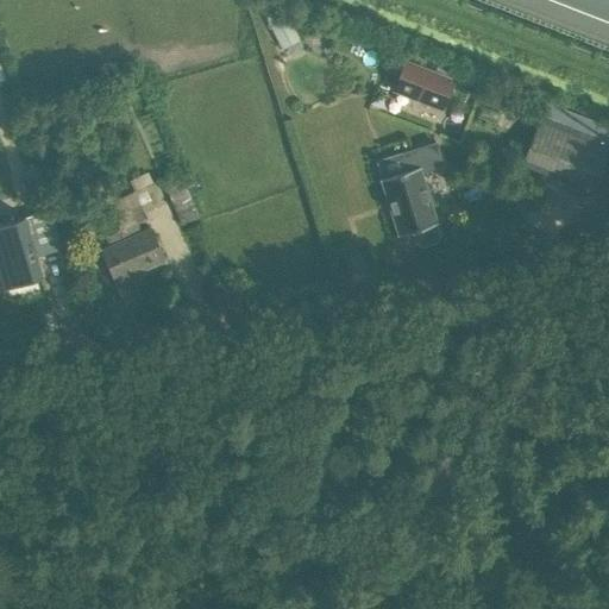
[(281,48),(299,38),(278,0),(269,0),(259,5),(281,48)]
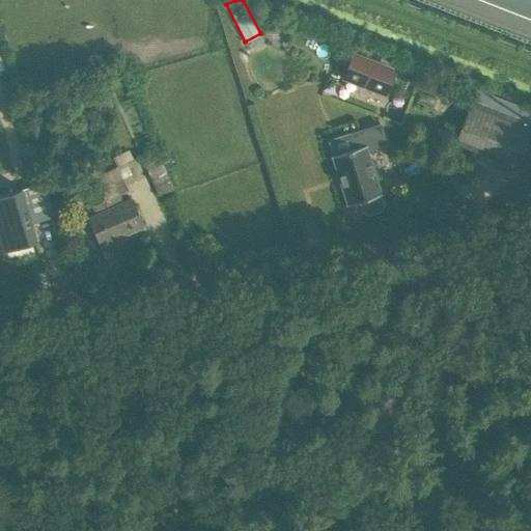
[(353,53),(343,78),(385,94),(394,70),(353,53)]
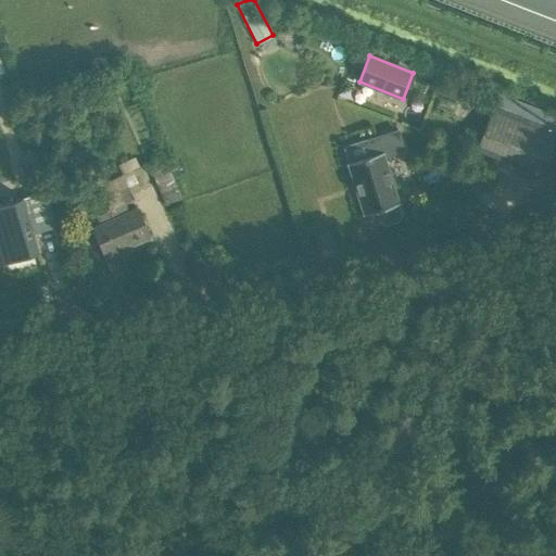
[(542,171),(555,136),(555,129),(493,105),(478,146),(542,171)]
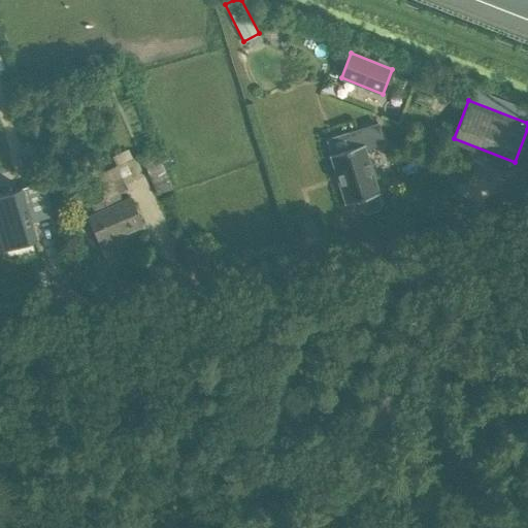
[(347,203),(359,199),(362,206),(368,210),(375,207),(378,201),(376,193),(378,193),(374,179),(376,179),(369,157),(367,157),(364,149),(386,141),(378,121),(349,130),(354,145),(330,154),(347,203)]
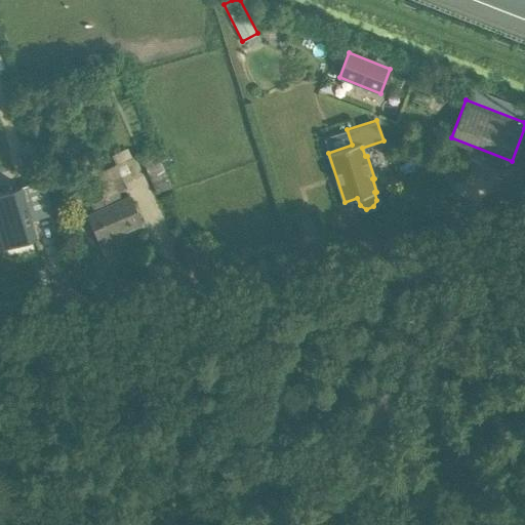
[(33,135),(18,139),(19,142),(19,140),(32,136),(38,156),(25,160),(33,190),(46,186),(52,207),(50,207),(50,208),(54,207),(33,135)]
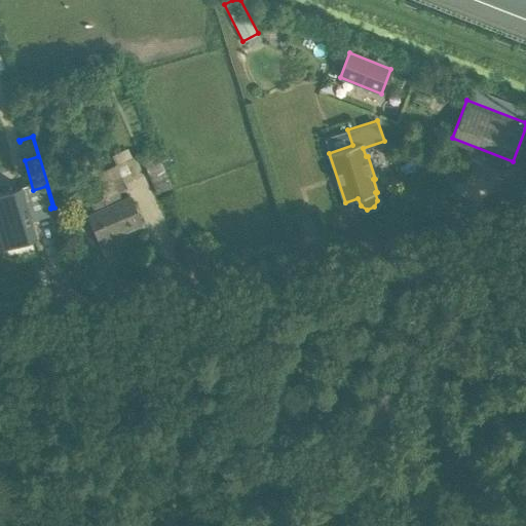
[(114,165),(132,157),(128,149),(110,157),(114,165)]
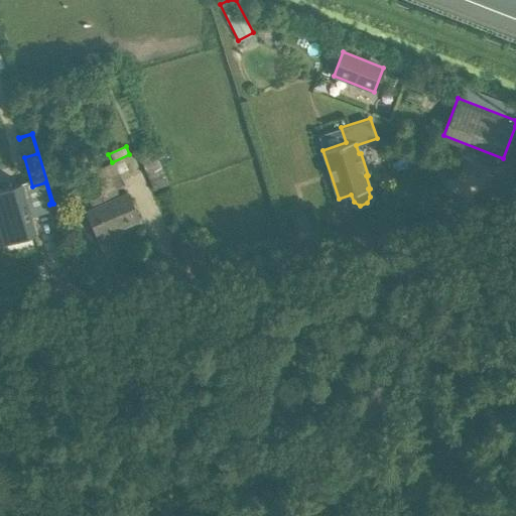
[(154,150),(139,157),(153,189),(167,182),(154,150)]
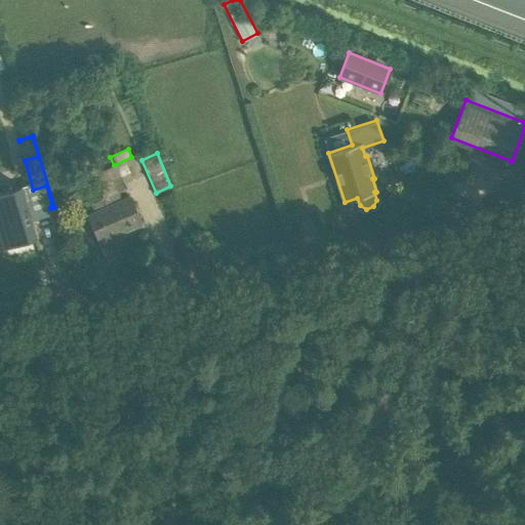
[(109,206),(106,198),(125,189),(115,165),(82,179),(95,211),(87,215),(99,243),(102,242),(107,249),(116,245),(115,237),(142,225),(129,197),(109,206)]
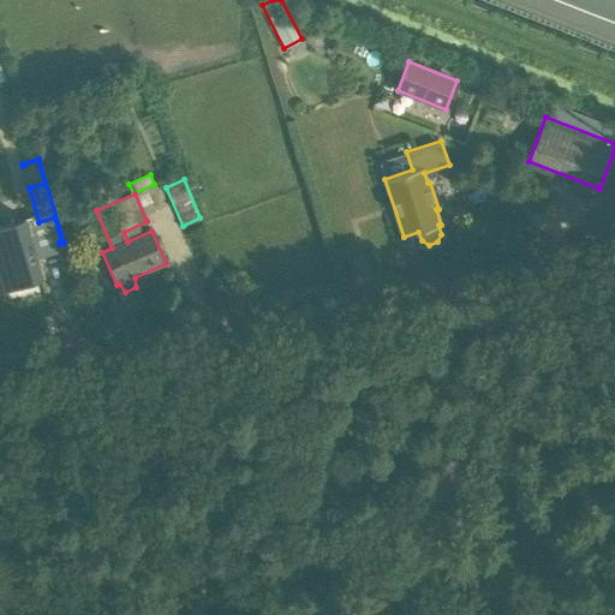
[(101,237),(95,222),(82,230),(88,243),(101,237)]
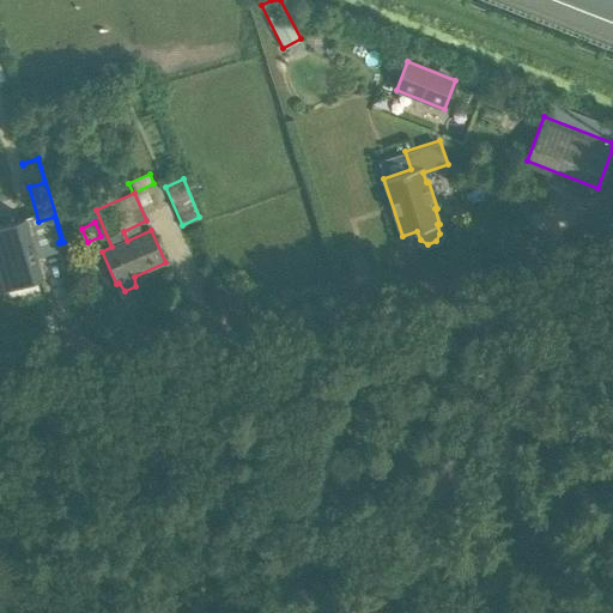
[(26,223),(0,230),(0,285),(2,293),(43,281),(26,223)]
